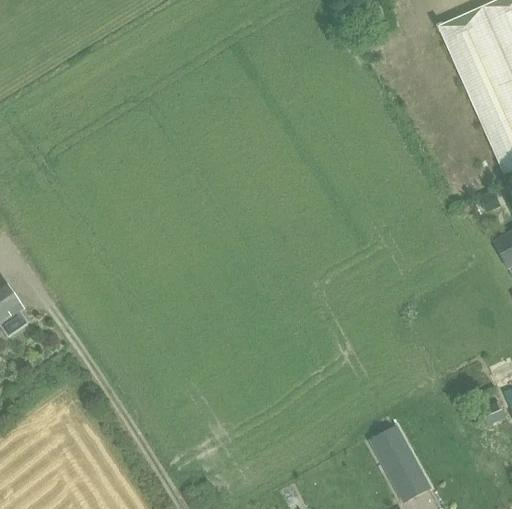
[(491,0),(437,24),(502,172),(511,167),(511,0),(491,0)]
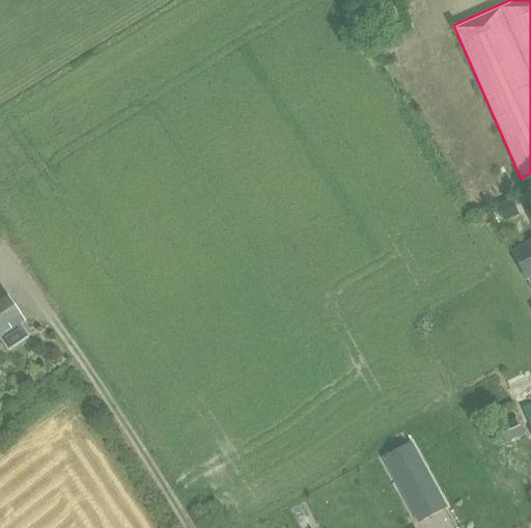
[(520,213),(511,195),(496,202),(503,220),(520,213)]
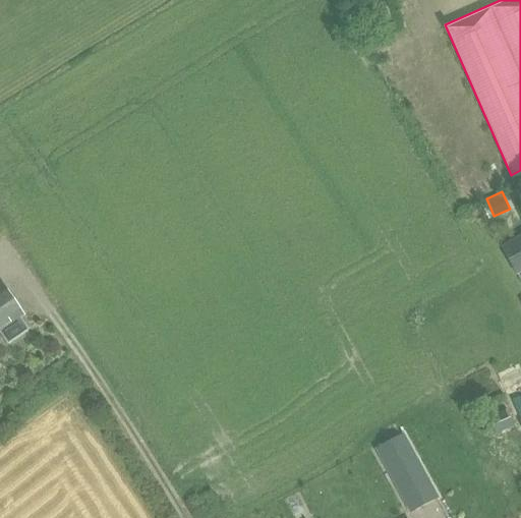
[(520,232),(500,244),(516,273),(518,272),(520,277),(520,232)]
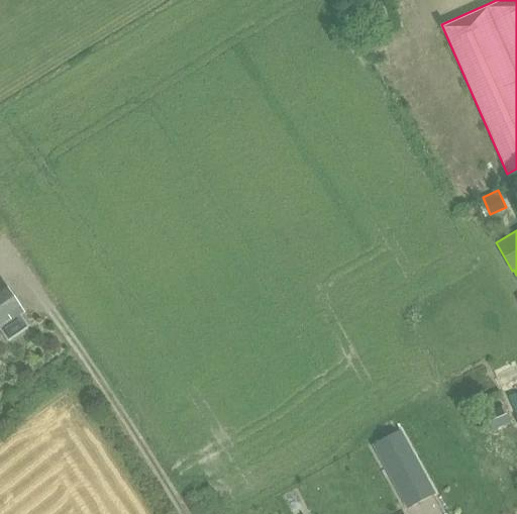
[(0,283),(0,325),(23,310),(3,281),(0,283)]
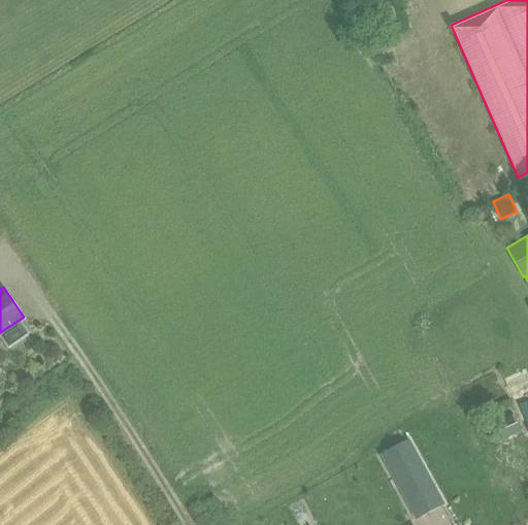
[(520,429),(512,412),(494,420),(502,437),(520,429)]
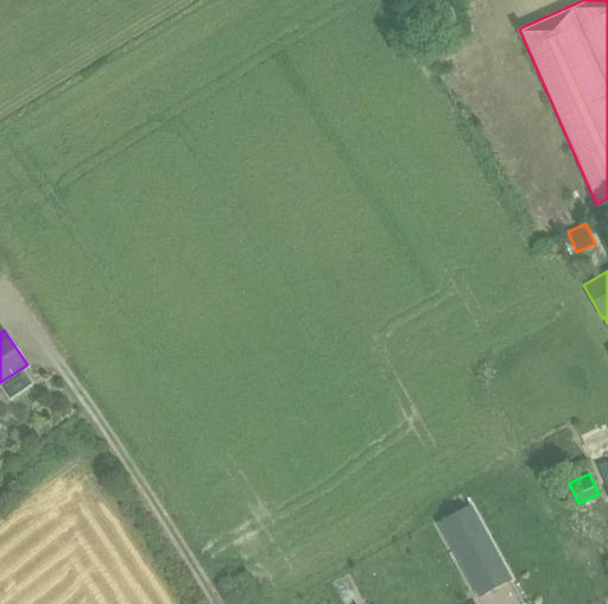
[(439,521),(479,595),(511,578),(470,504),(439,521)]
